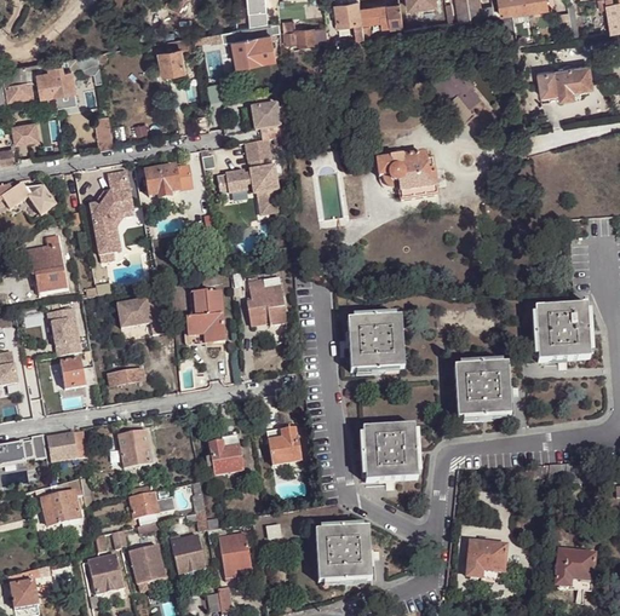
[(167,0),(166,5),(181,11),(184,0),(167,0)]
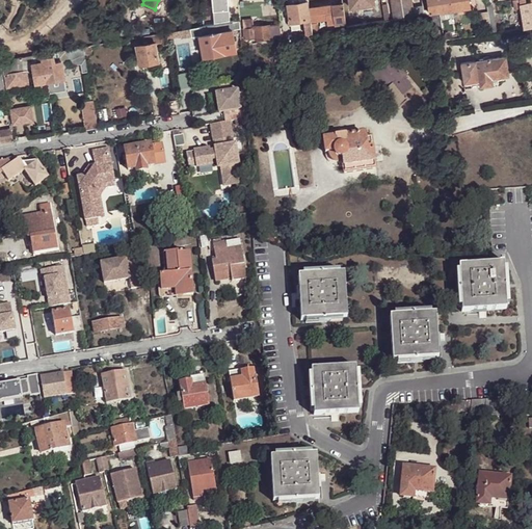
[(304,30),(312,29),(311,21),(308,0),(287,0),(289,17),(298,16),(302,15),(304,30)]
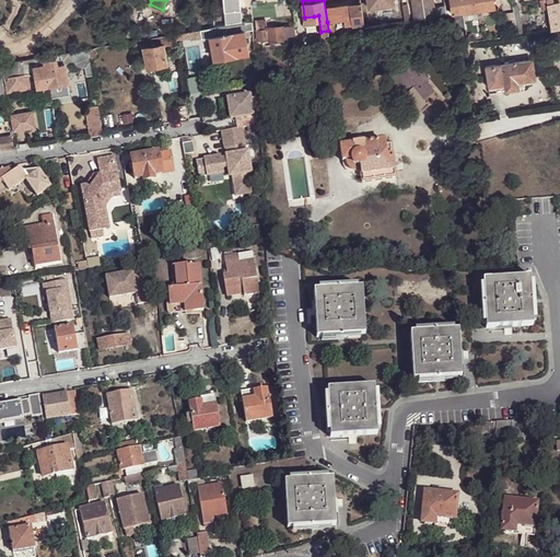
[(363,20),(360,0),(352,0),(328,3),(329,16),(343,14),(345,23),(363,20)]
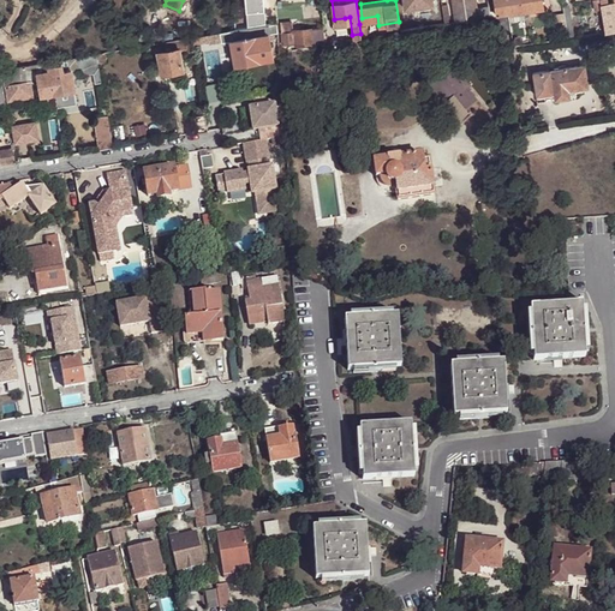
[(452,0),(455,18),(478,15),(477,5),(476,0),(452,0)]
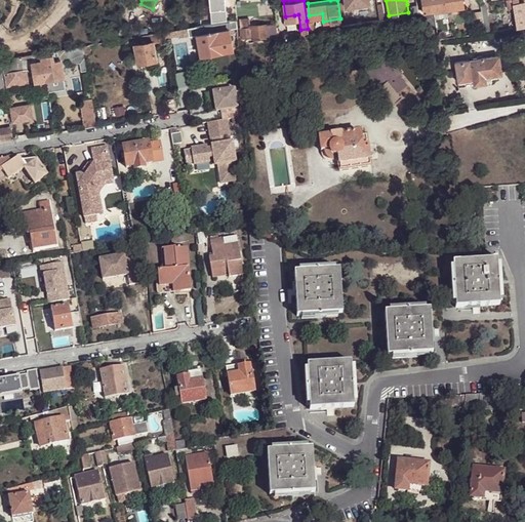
[(422,0),(423,5),(417,6),(418,10),(425,10),(433,8),(435,18),(440,17),(442,17),(440,7),(444,6),(443,0),(422,0)]
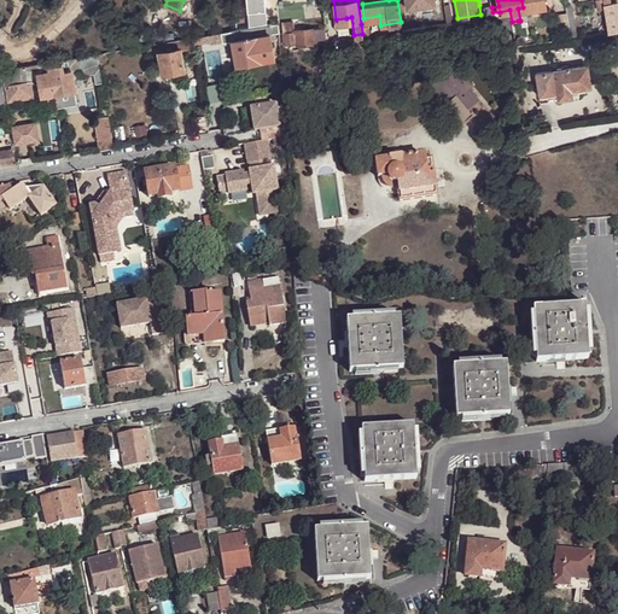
[(605,6),(610,29),(617,28),(617,0),(612,0),(605,1),(605,6)]
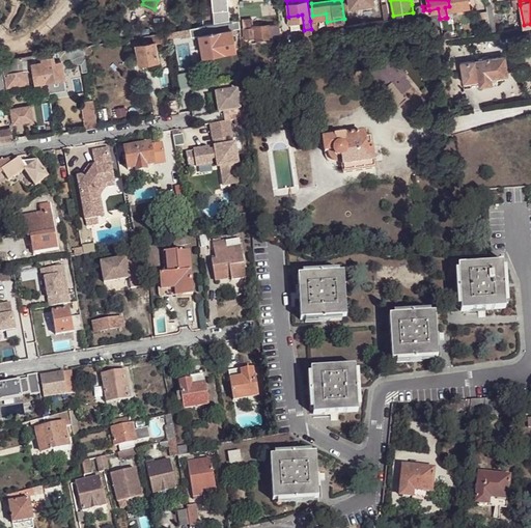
[(422,6),(422,2),(412,4),(413,12),(423,10),(422,6)]
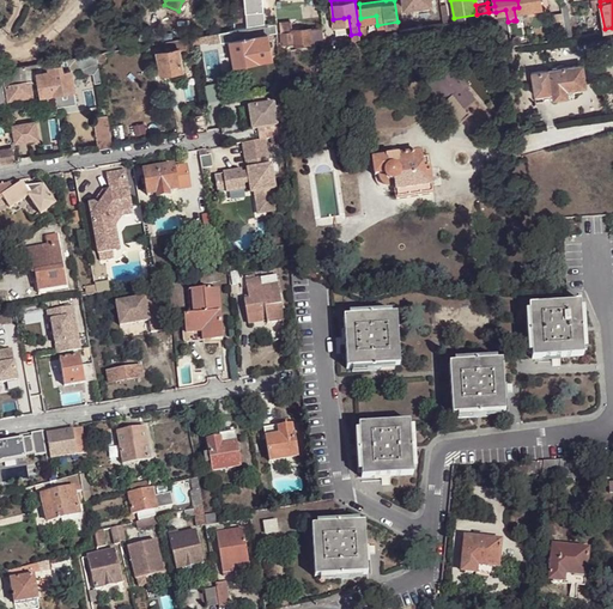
[(563,8),(566,35),(572,34),(568,2),(563,4),(563,8)]
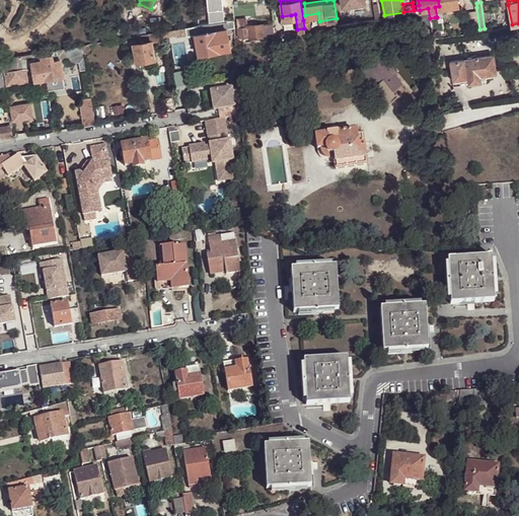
[(468,28),(468,30),(479,29),(476,7),(467,9),(470,22),(471,22),(472,27),(468,28)]
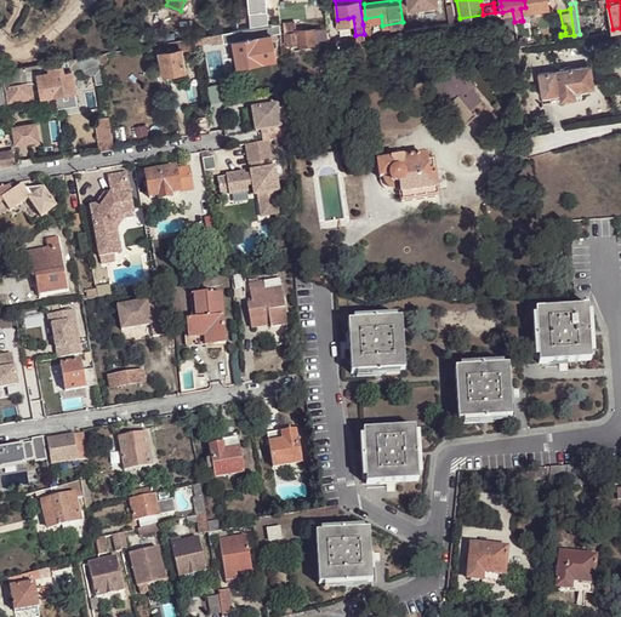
[(237,18),(237,27),(258,23),(257,15),(237,18)]
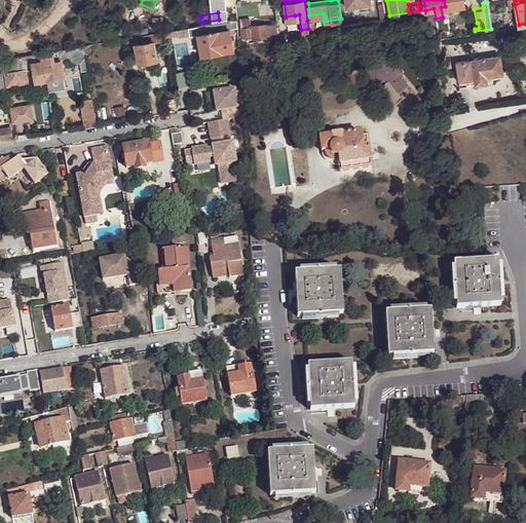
[(200,23),(196,24),(197,33),(201,52),(221,48),(233,46),(230,33),(219,35),(218,29),(236,25),(236,16),(219,20),(200,23)]
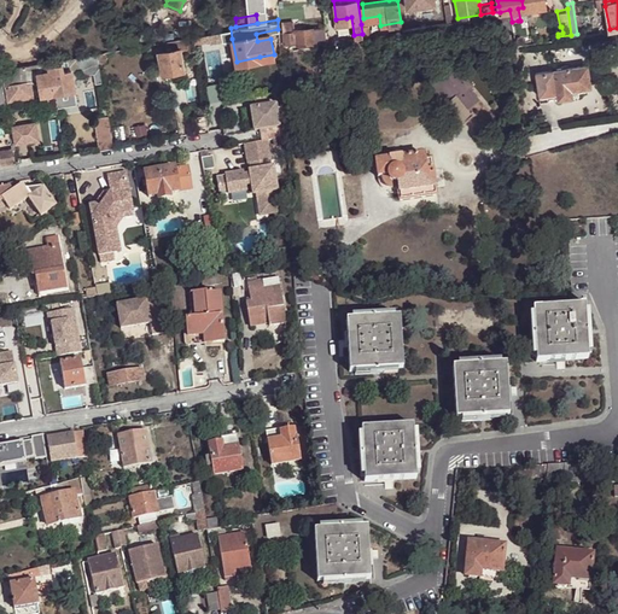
[(293,27),(295,27),(295,19),(283,19),(283,30),(295,29),(293,27)]
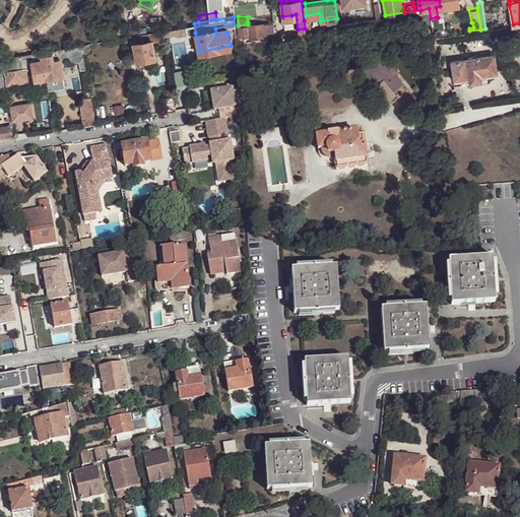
[(275,34),(273,20),(248,22),(247,22),(248,24),(249,35),(275,34)]
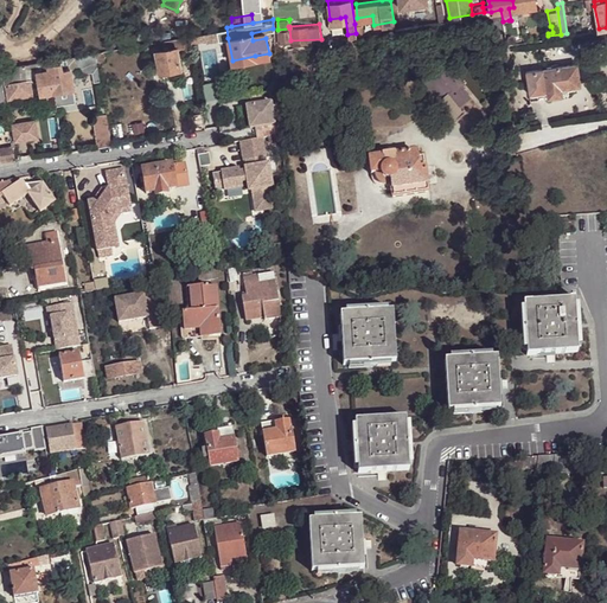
[(228,38),(227,27),(205,31),(205,38),(206,42),(228,38)]
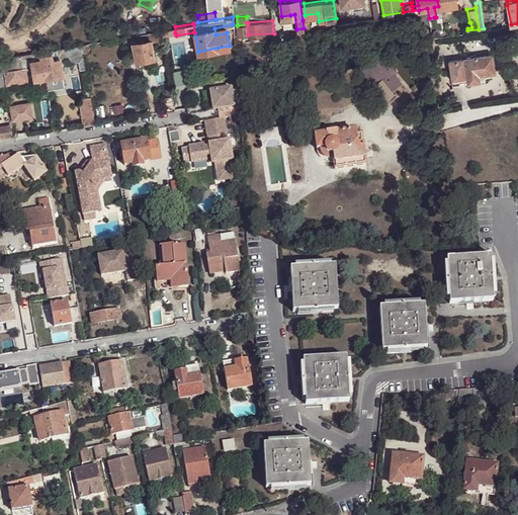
[(238,35),(248,34),(247,24),(237,25),(238,35)]
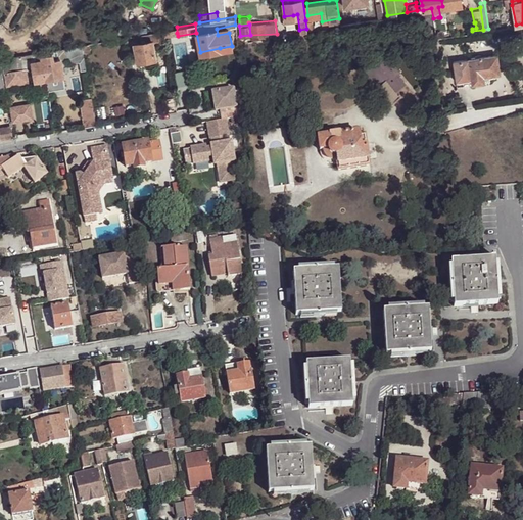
[(177,27),(163,29),(164,35),(177,33),(177,27)]
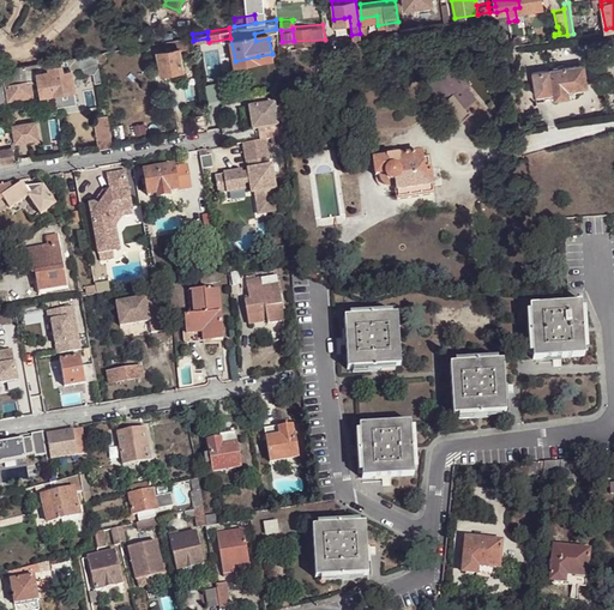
[(192,34),(156,41),(157,48),(179,44),(179,48),(194,46),(193,41),(192,34)]
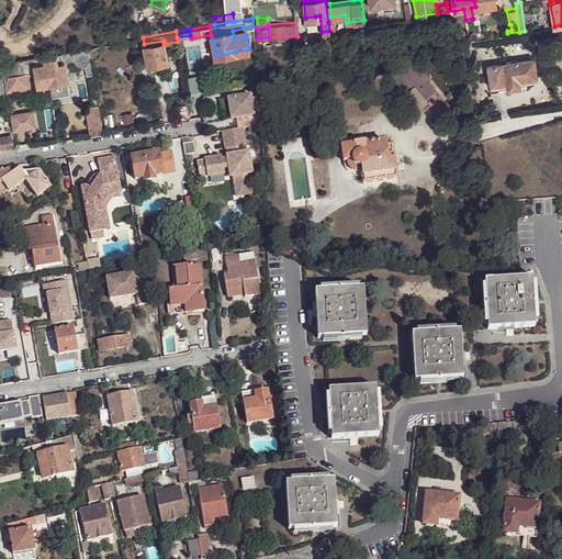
[(333,53),(329,31),(322,32),(317,32),(319,45),(325,45),(326,54),(333,53)]
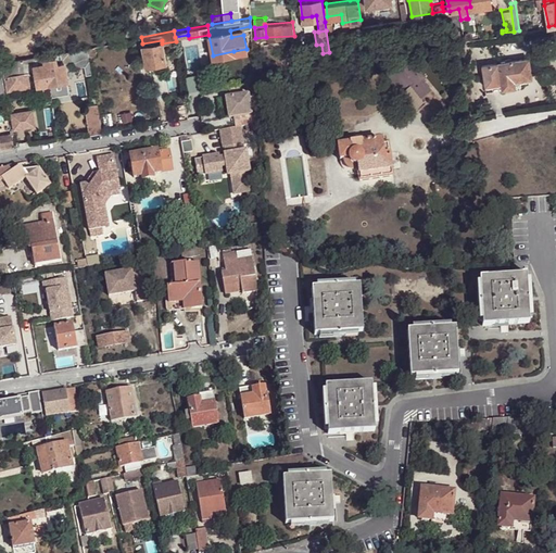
[(162,40),(142,44),(147,64),(165,62),(162,44),(162,40)]
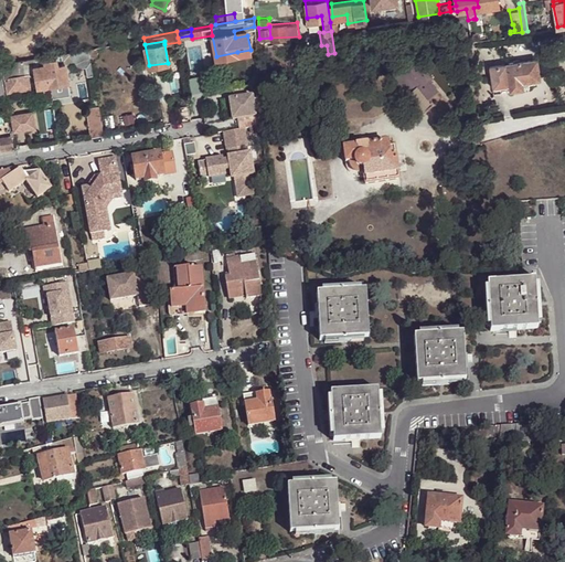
[(88,48),(44,55),(46,64),(50,82),(50,83),(51,83),(53,95),(71,92),(65,63),(73,62),(78,65),(86,64),(87,73),(92,72),(88,48)]
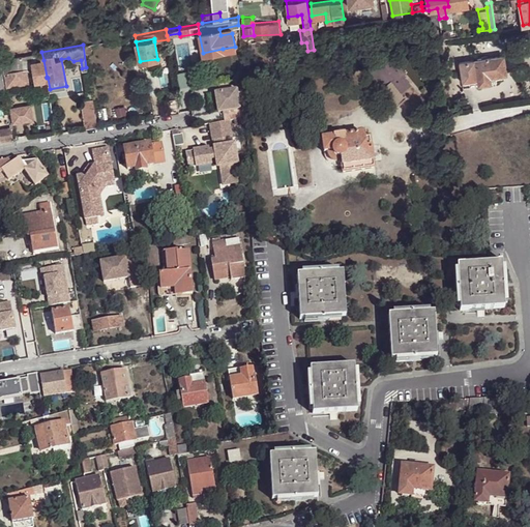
[(224,54),(223,49),(203,53),(204,58),(224,54)]
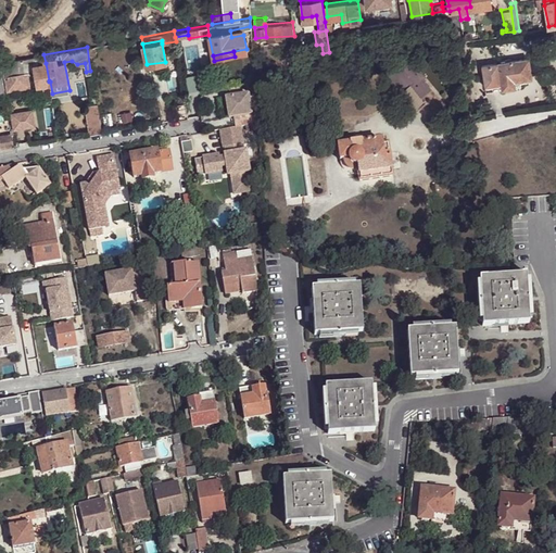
[(43,54),(2,61),(4,77),(9,77),(11,74),(28,71),(33,73),(36,73),(38,84),(39,86),(41,88),(47,87),(49,85),(49,84),(49,82),(49,80),(46,63),(43,54)]
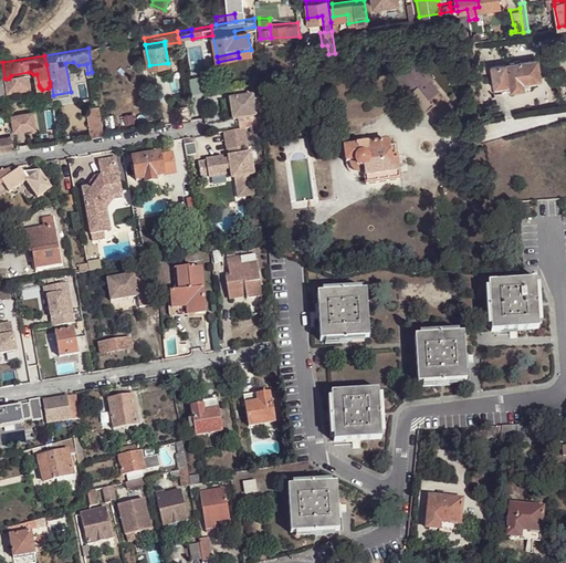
[(392,74),(408,92),(417,84),(428,97),(438,89),(430,79),(432,76),(415,55),(392,74)]
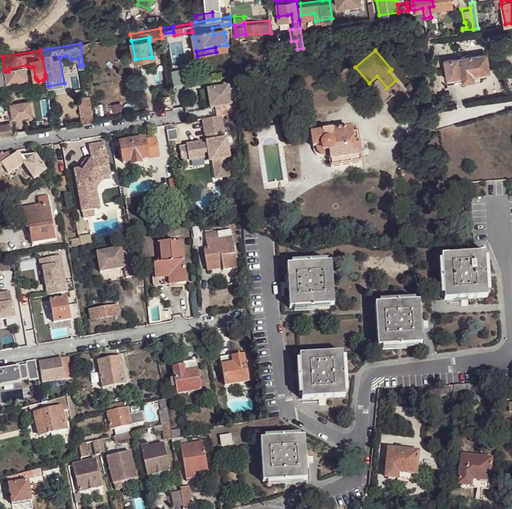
[(460,74),(461,80),(473,78),(472,72),(477,71),(489,70),(486,51),(458,55),(458,60),(460,74)]
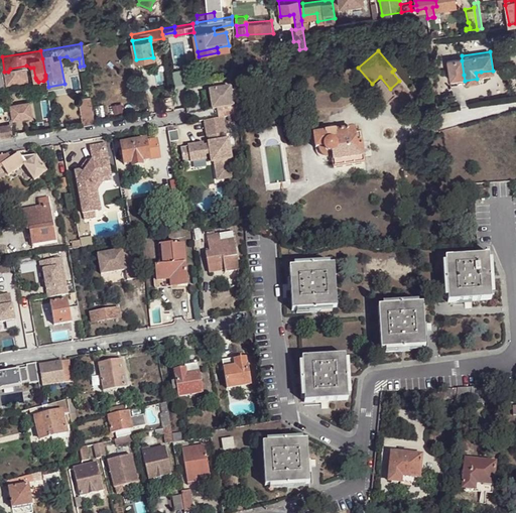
[(447,77),(464,75),(462,60),(462,55),(445,57),(447,77)]
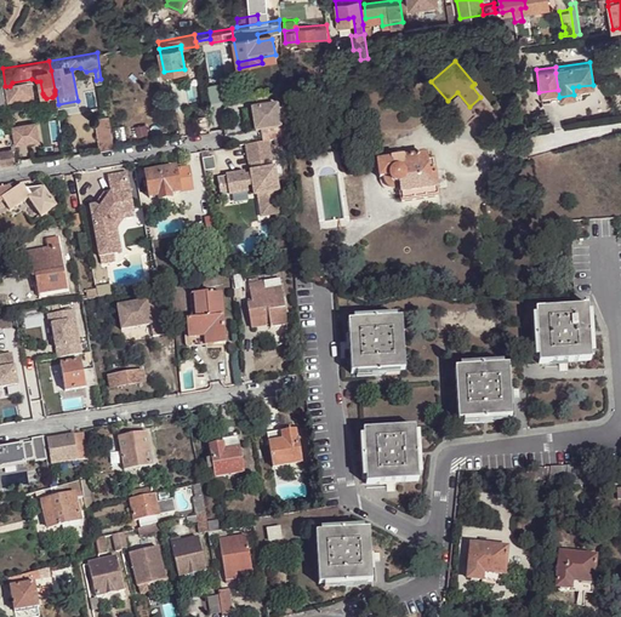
[(457,92),(448,101),(463,120),(474,112),(469,107),(457,92)]
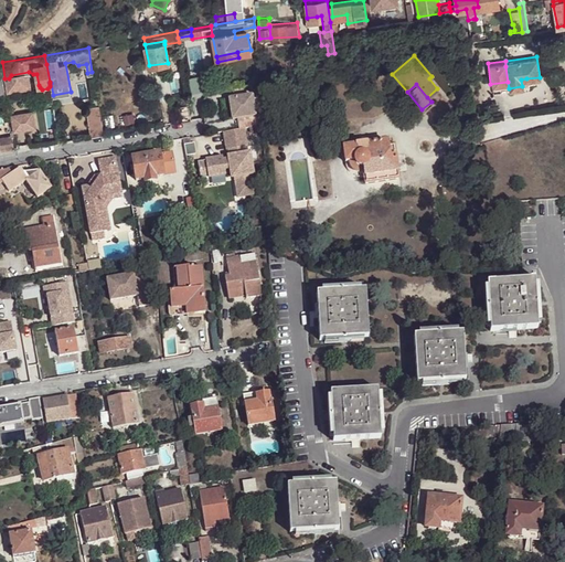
[(237,116),(238,127),(262,124),(260,113),(255,114),(253,93),(230,96),(232,117),(237,116)]
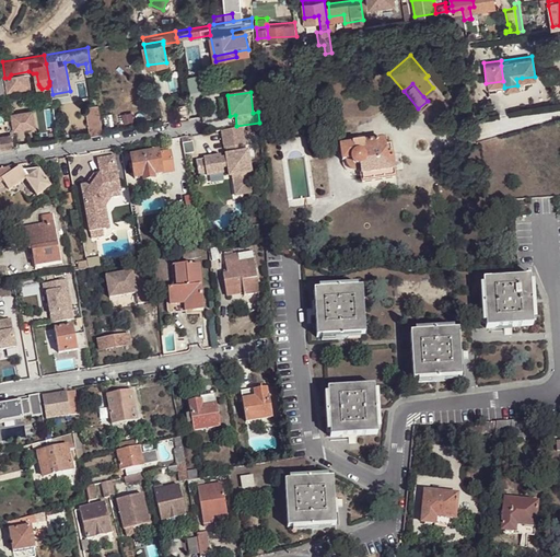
[(103,131),(100,114),(97,102),(96,95),(92,96),(93,103),(85,104),(91,134),(103,131)]
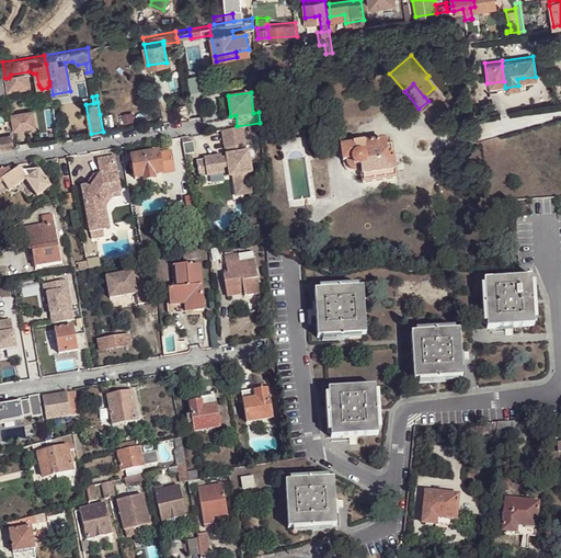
[(189,107),(187,101),(183,102),(178,103),(180,118),(191,116),(189,107)]
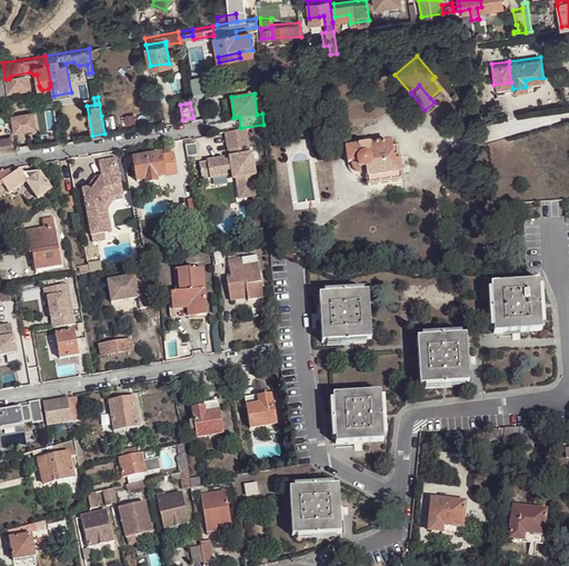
[(28,111),(11,113),(13,130),(30,128),(28,111)]
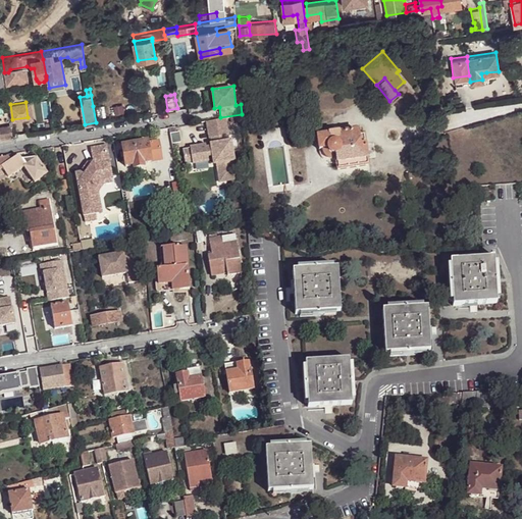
[(220,117),(207,119),(209,137),(211,136),(213,143),(183,148),(185,163),(208,159),(207,154),(212,153),(213,157),(215,157),(219,160),(220,166),(218,169),(219,175),(224,178),(235,177),(232,164),(230,165),(229,159),(232,159),(230,146),(223,141),(222,135),(227,134),(224,116),(220,117)]
